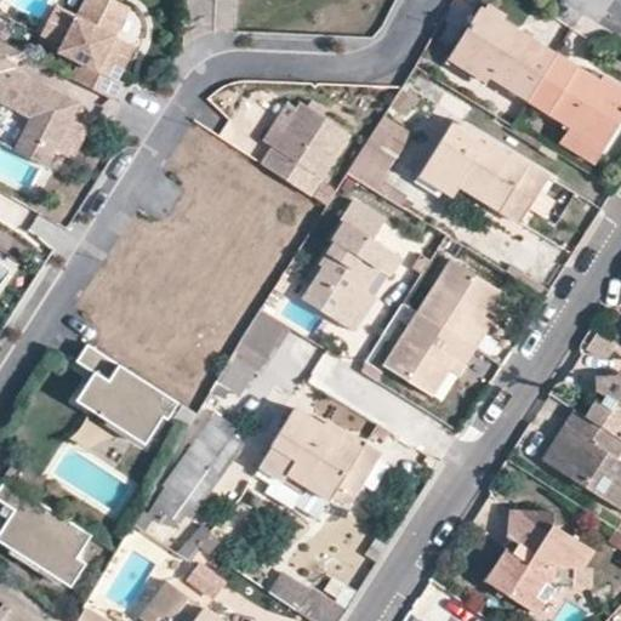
[(114,83),(126,58),(96,43),(114,4),(106,0),(86,0),(78,21),(56,10),(40,39),(62,50),(60,57),(79,67),(70,81),(113,103),(121,86),(114,83)]
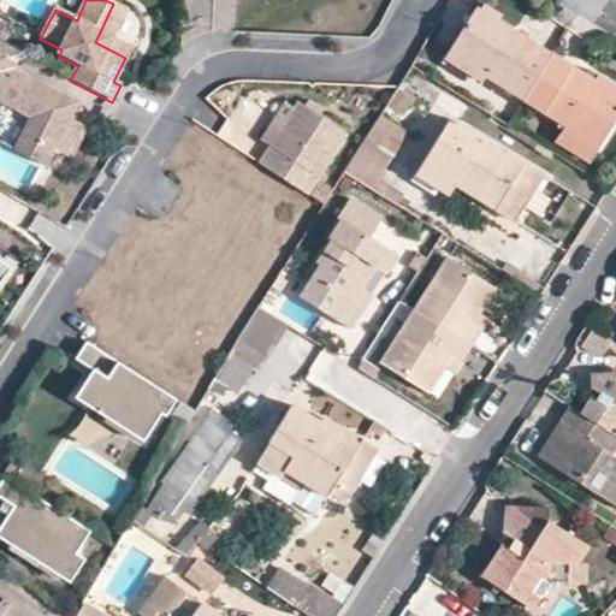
[(129,49),(111,41),(126,10),(113,4),(95,42),(125,58),(129,49)]
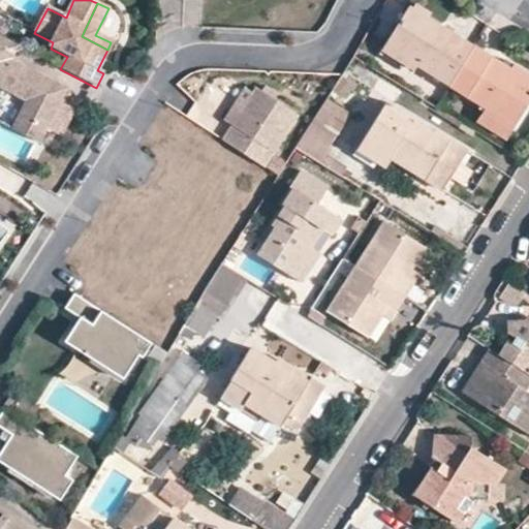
[(429,21),(408,8),(382,49),(403,63),(429,21)]
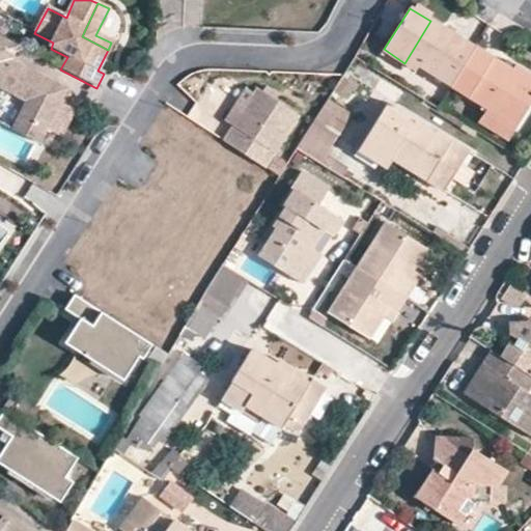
[(416,71),(419,65),(487,108),(485,113),(512,130),(530,100),(530,76),(514,65),(511,71),(430,21),(404,63),(416,71)]
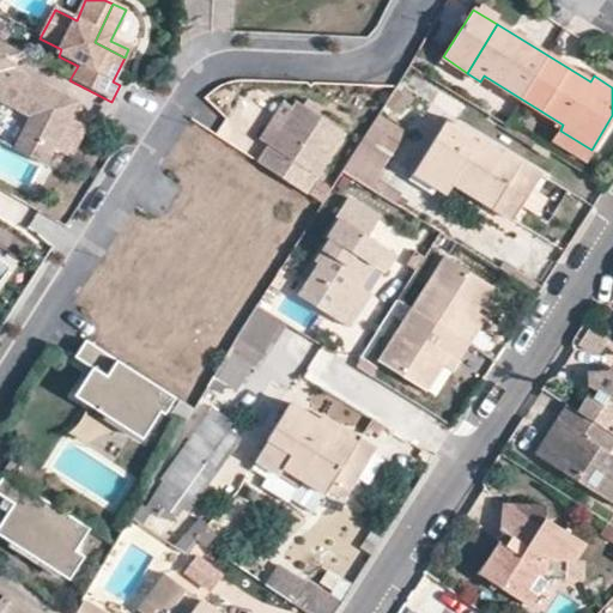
[(0,104),(30,120),(14,151),(49,167),(56,151),(72,122),(79,104),(53,91),(48,102),(41,99),(46,87),(13,72),(22,56),(0,44),(0,104)]
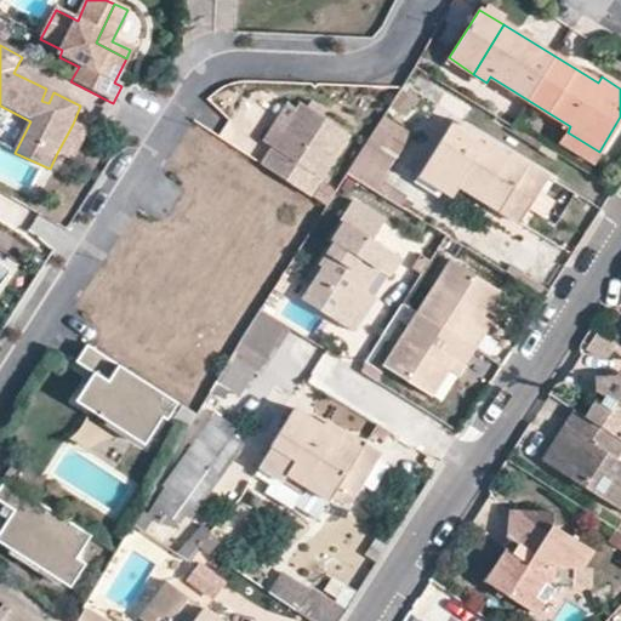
[(41,101),(49,103),(53,92),(46,89),(41,101)]
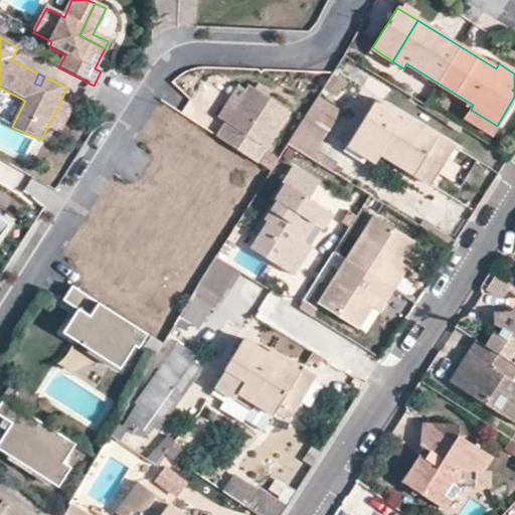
[(221,117),(228,121),(248,90),(240,84),(221,117)]
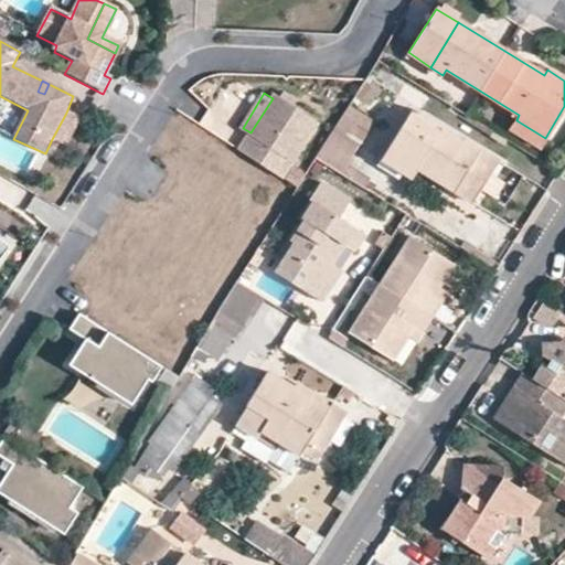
[(241,149),(283,176),(318,120),(275,94),(273,98),(251,132),(241,149)]
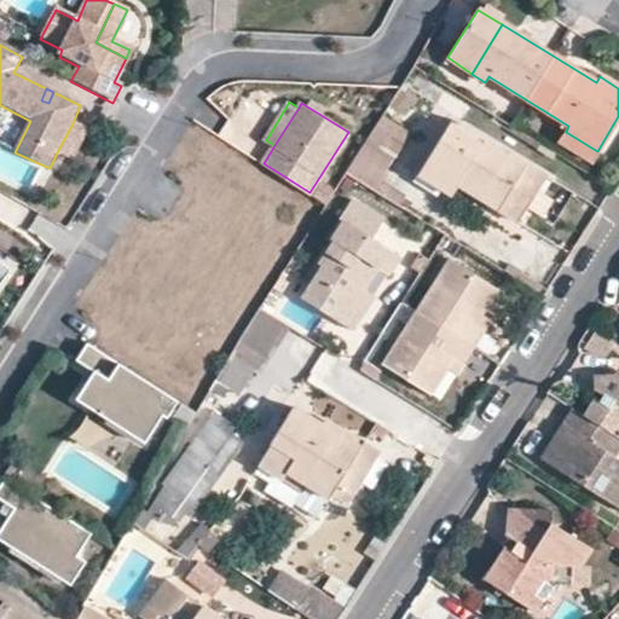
[(376,192),(411,138),(381,119),(345,174),(376,192)]
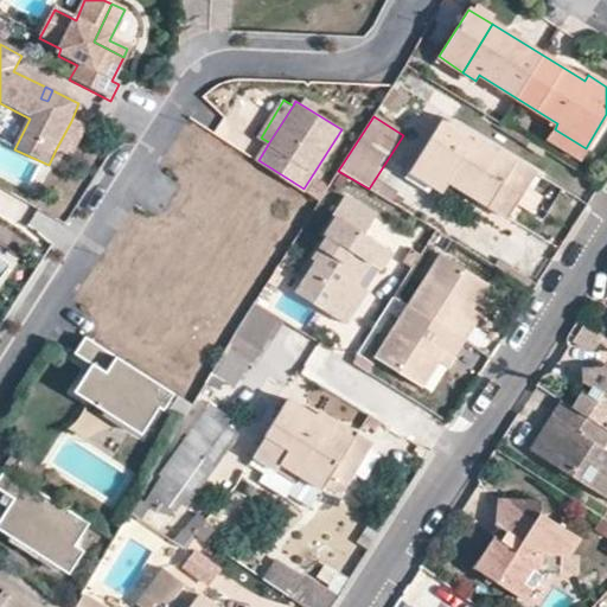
[(496,152),(473,139),(471,141),(439,123),(416,161),(448,180),(506,215),(534,171),(497,149),(496,152)]
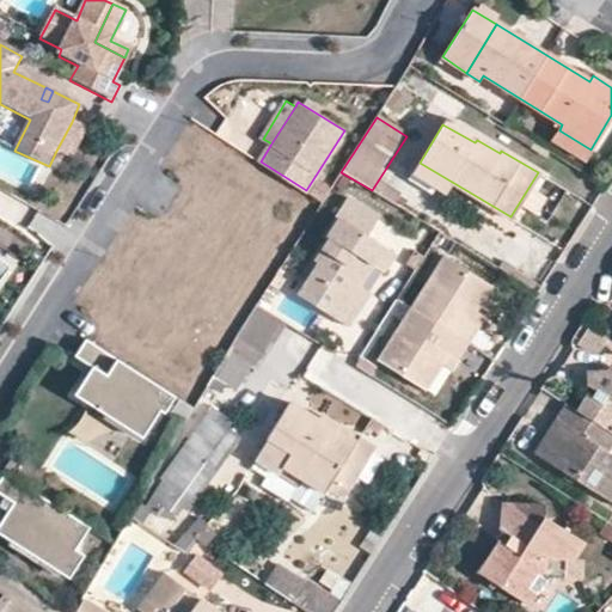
[(420,163),(412,175),(445,194),(452,182),(420,163)]
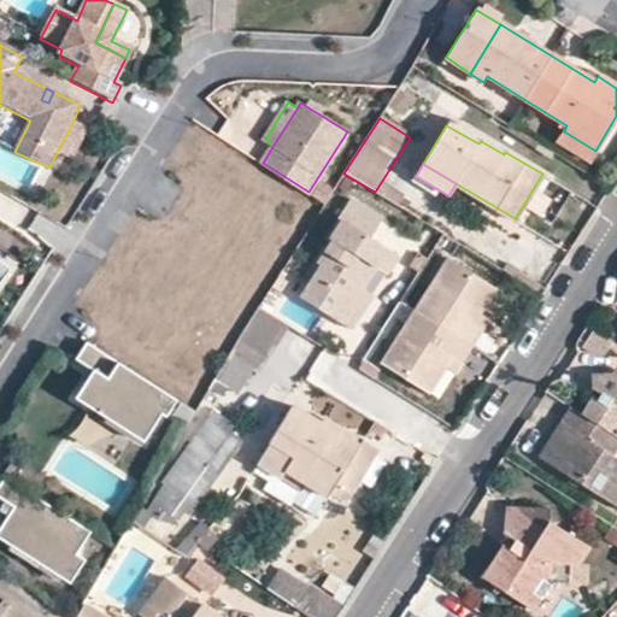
[(338,321),(359,287),(372,266),(385,274),(395,256),(340,221),(329,238),(331,240),(317,263),(321,265),(300,298),(338,321)]
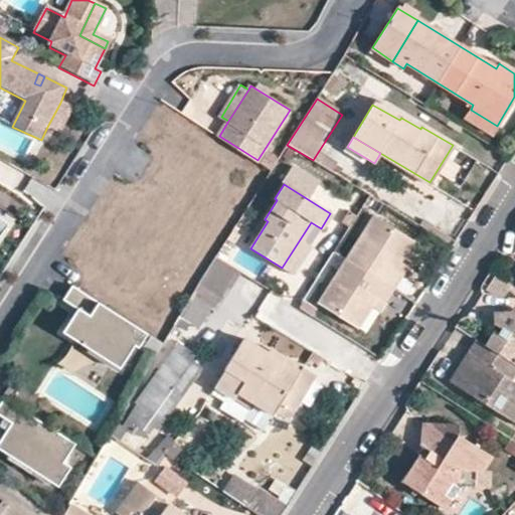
[(402,276),(393,271),(399,261),(411,243),(373,217),(345,261),(322,298),(319,304),(357,329),(370,308),(375,300),(385,304),(392,291),(402,276)]
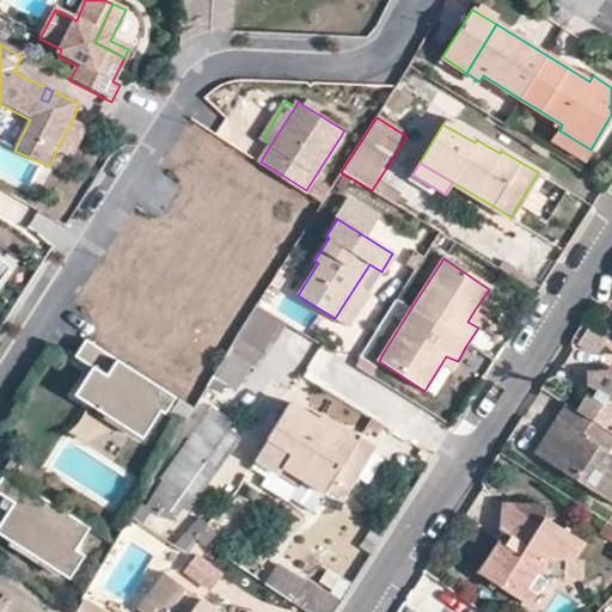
[(286,277),(276,273),(269,285),(277,291),(285,279),(286,277)]
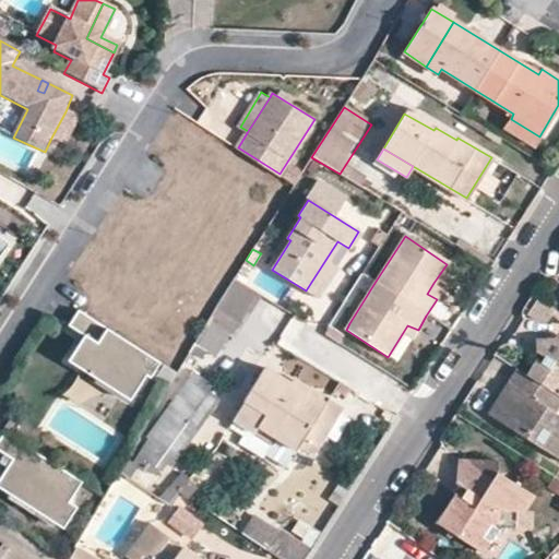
[(337,270),(325,260),(306,290),(319,298),(337,270)]
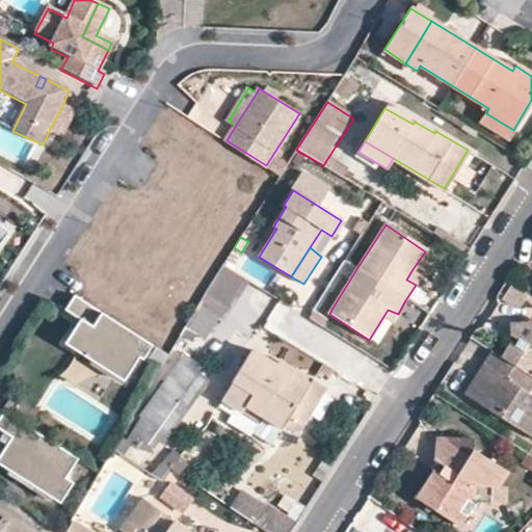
[(413,269),(406,280),(416,285),(422,275),(413,269)]
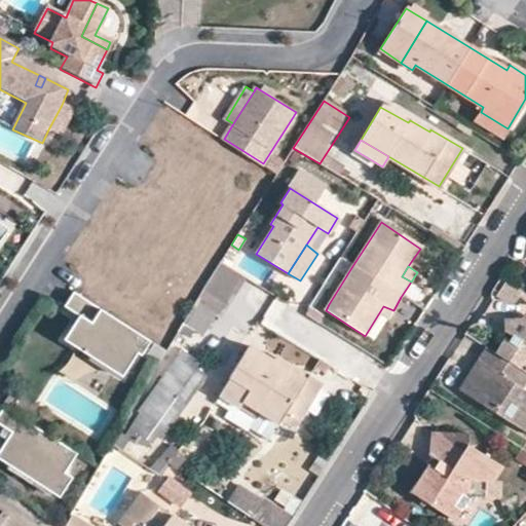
[(276,298),(247,280),(225,316),(219,313),(204,338),(238,360),(247,347),(276,298)]
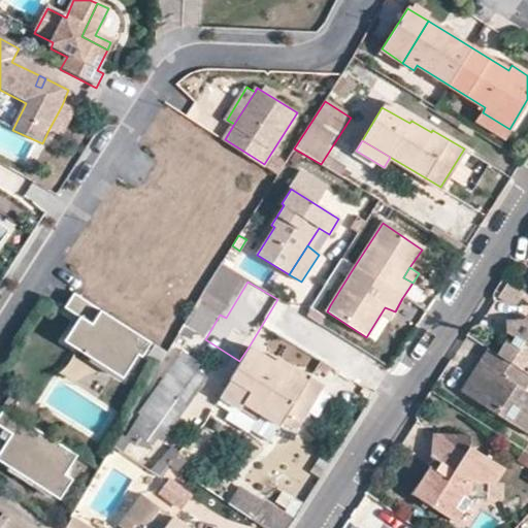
[(105,315),(72,293),(63,307),(78,318),(64,341),(124,378),(139,355),(142,357),(151,343),(105,315)]
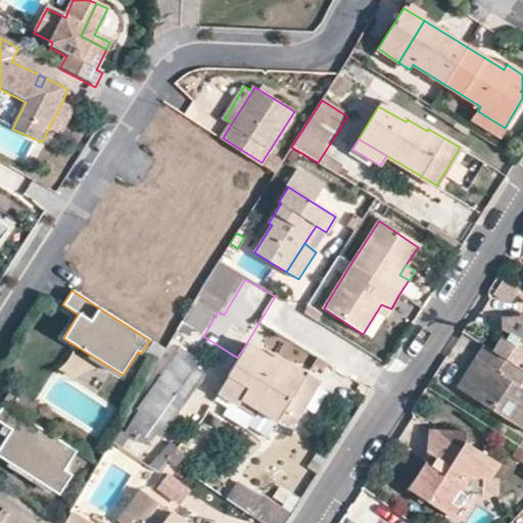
[(376,313),(384,319),(391,308),(381,304),(376,313)]
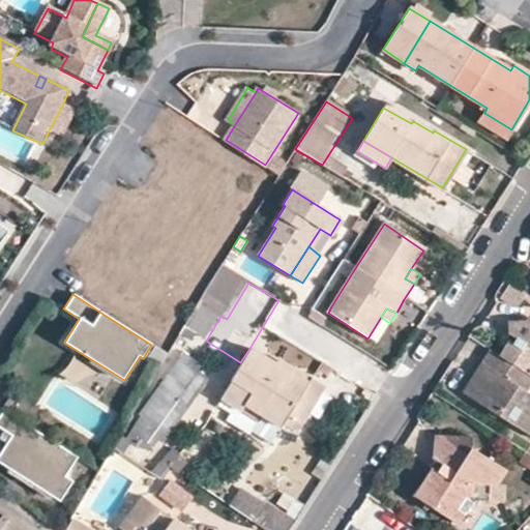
[(529,319),(506,320),(507,333),(513,337),(510,343),(507,341),(497,355),(529,375),(529,319)]
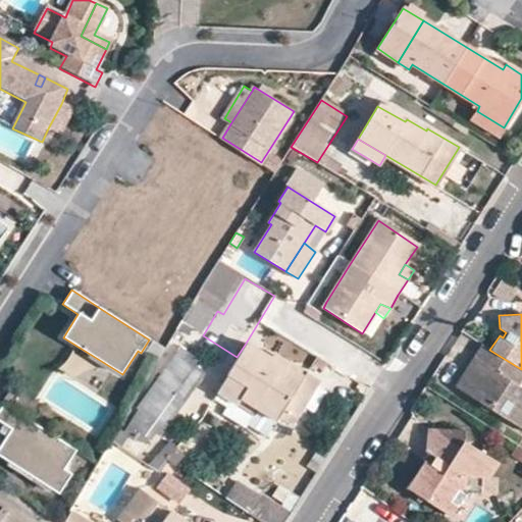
[(506,332),(500,328),(496,333),(500,335),(503,337),(506,332)]
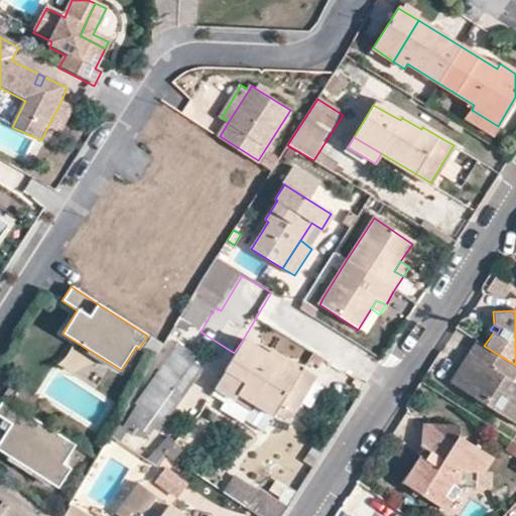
[(515,393),(515,386),(508,381),(515,368),(515,365),(484,346),(476,340),(448,383),(515,425),(515,401),(513,399),(515,393)]
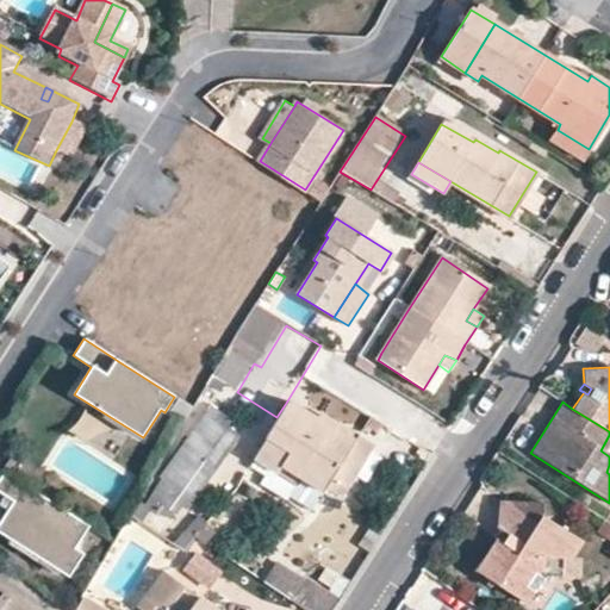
[(277,417),(266,435),(288,450),(280,465),(322,491),(352,442),(286,403),(277,417)]
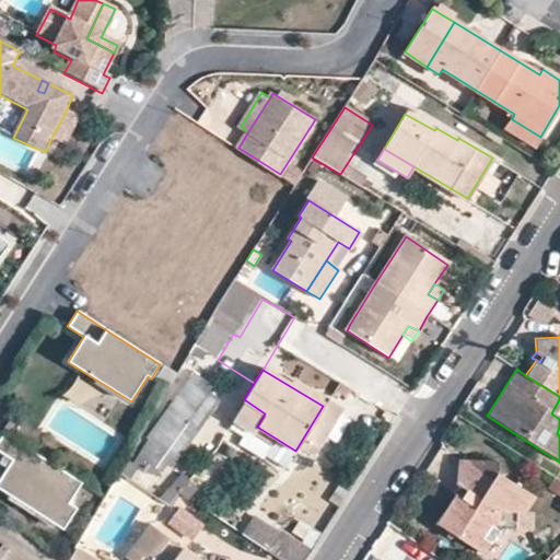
[(207,384),(191,374),(152,432),(140,454),(151,464),(146,470),(155,477),(166,463),(171,465),(214,400),(202,392),(207,384)]
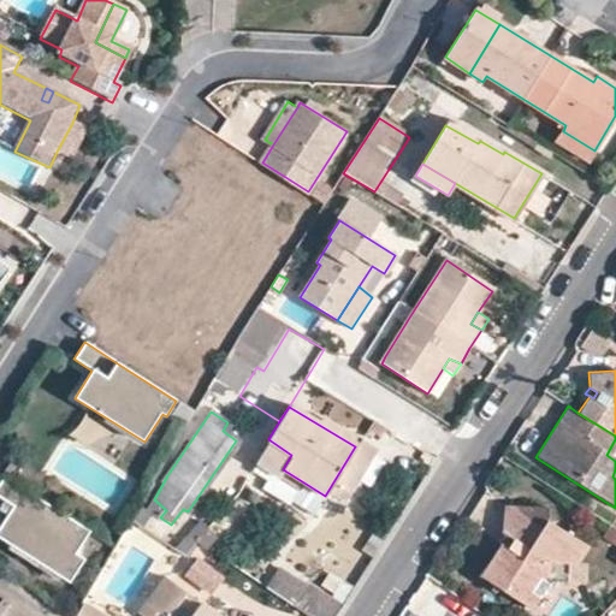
[(75,554),(89,531),(35,496),(3,474),(0,478),(0,496),(12,504),(0,522),(0,538),(67,582),(83,560),(75,554)]
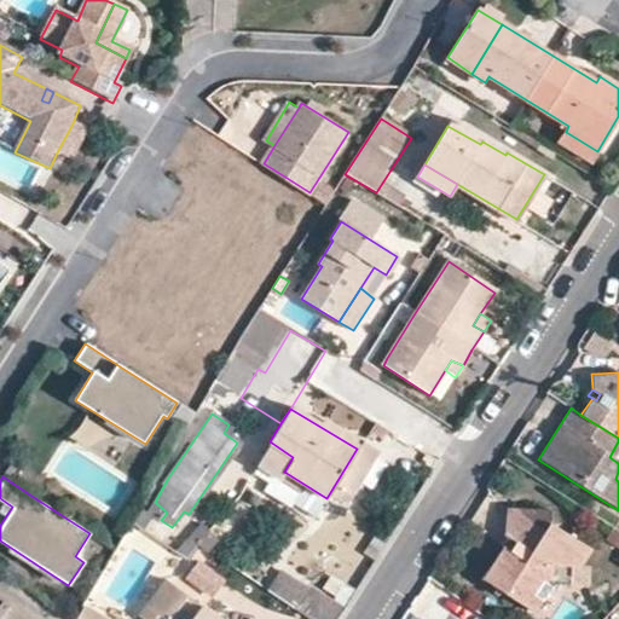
[(508,536),(515,541),(510,548),(502,543),(481,578),(530,607),(545,584),(562,576),(571,561),(577,565),(589,545),(551,521),(550,508),(509,505),(508,536)]
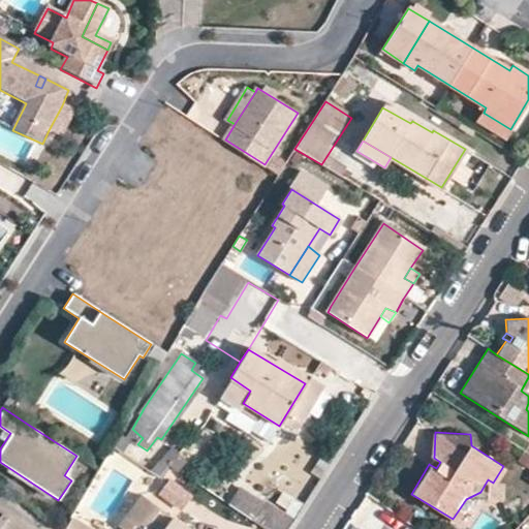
[(172,446),(160,460),(168,466),(177,471),(187,458),(180,454),(172,446)]
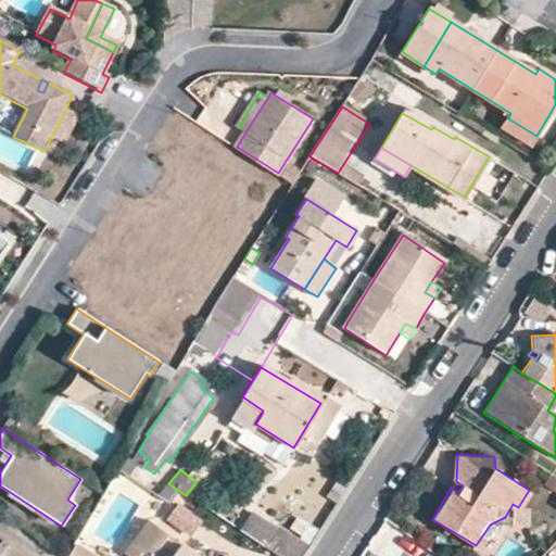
[(458,492),(463,485),(456,481),(451,488),(458,492)]
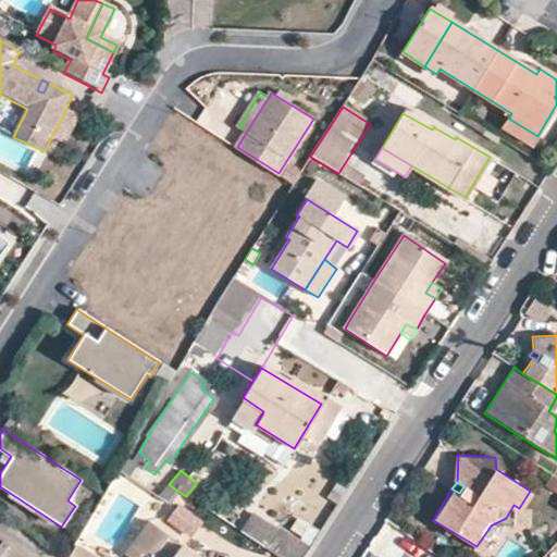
[(181,504),(169,520),(190,536),(202,520),(181,504)]
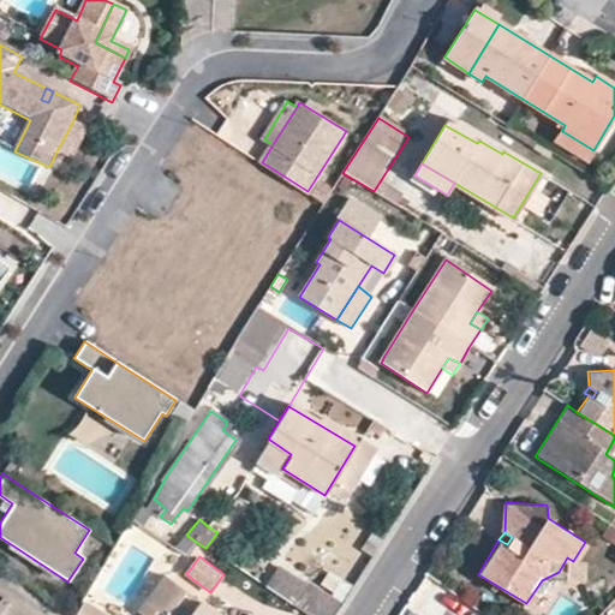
[(292,604),(304,584),(278,566),(263,586),(292,604)]
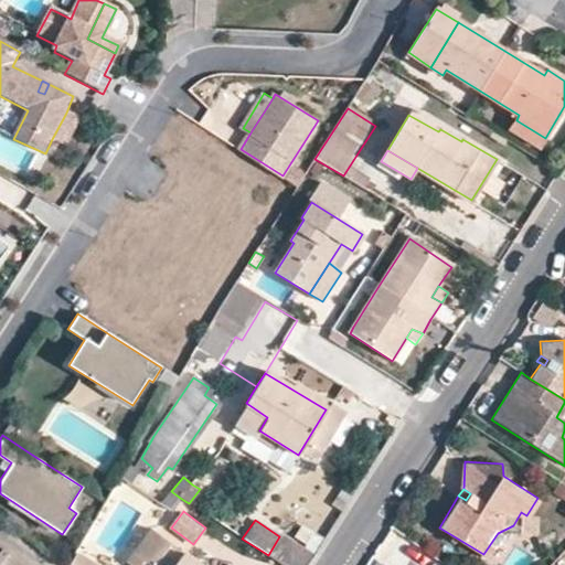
[(152,564),(169,543),(151,530),(128,563),(131,564),(152,564)]
